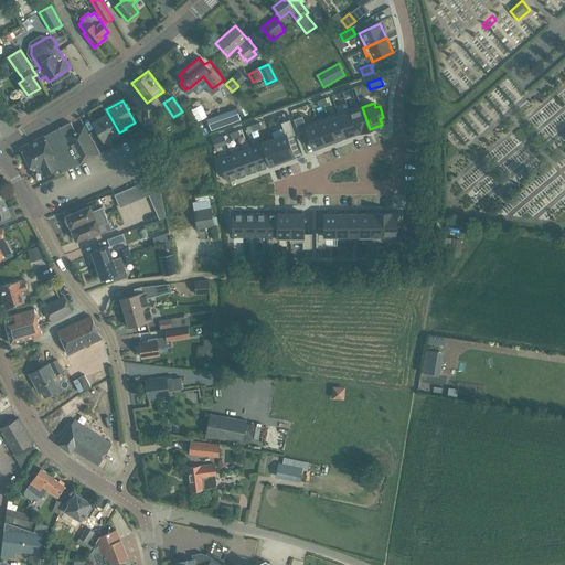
[(370,129),(362,107),(361,105),(349,109),(358,132),(356,132),(358,134),(370,129)]
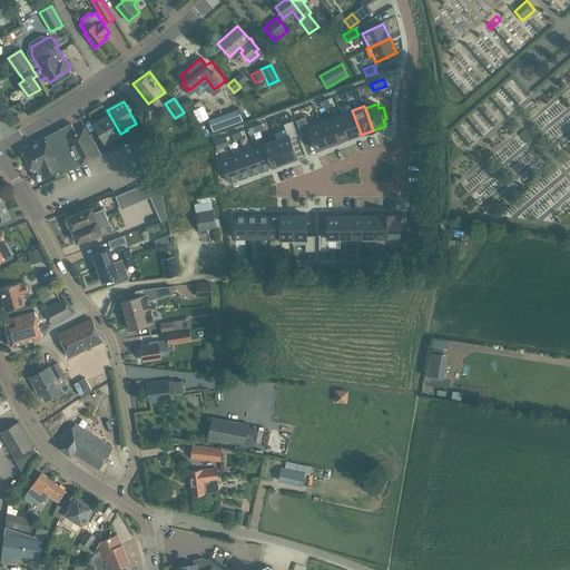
[(239,109),(229,112),(234,125),(244,121),(239,109)]
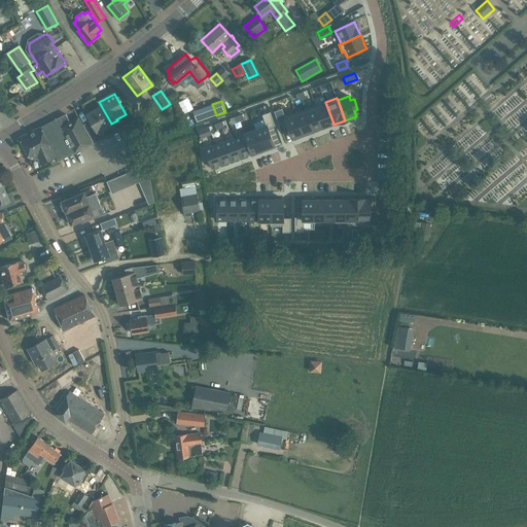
[(111,124),(99,102),(98,103),(100,107),(86,115),(94,128),(86,132),(93,143),(105,136),(102,130),(111,124)]
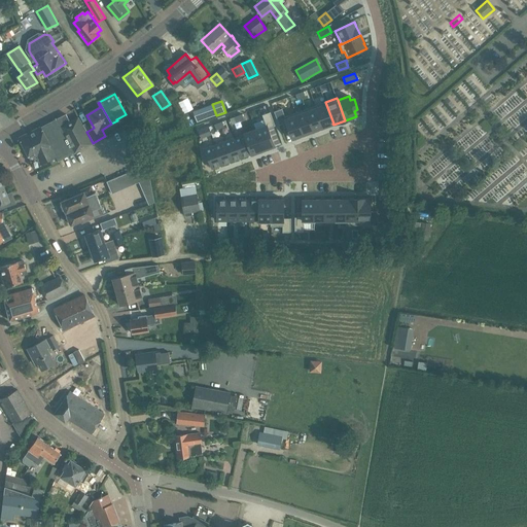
[(334,124),(325,102),(315,105),(323,127),(332,124),(334,124)]
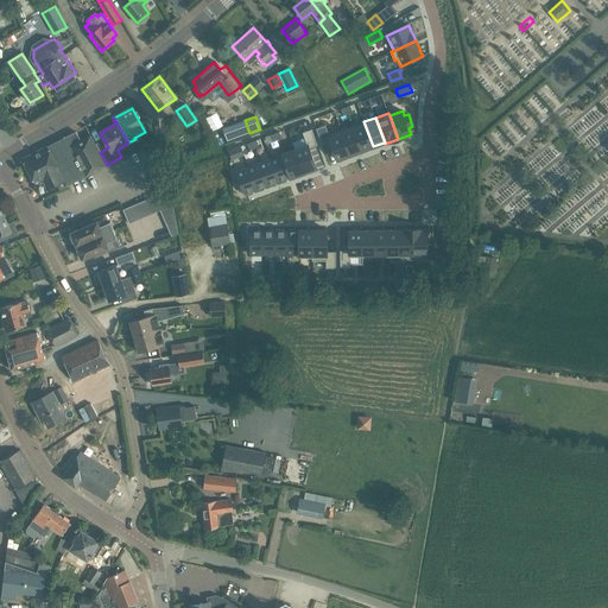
[(373,146),(363,121),(353,126),(362,151),(373,146)]
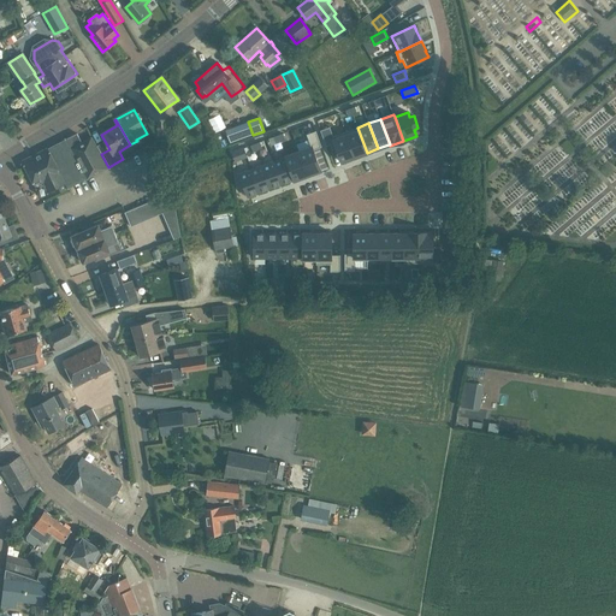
[(355,157),(345,131),(333,136),(330,128),(321,130),(326,146),(335,143),(342,163),(355,157)]
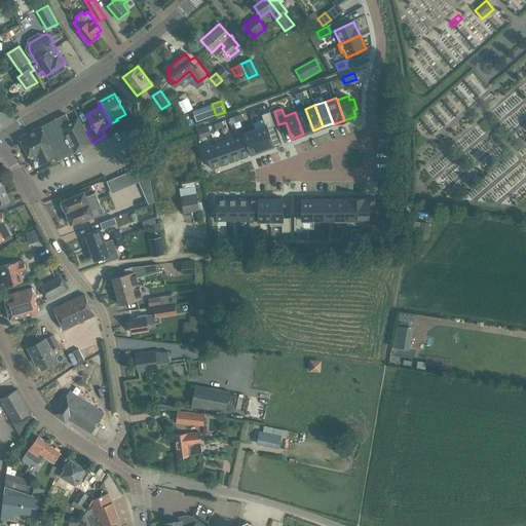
[(313,130),(305,109),(295,112),(303,134),(313,130)]
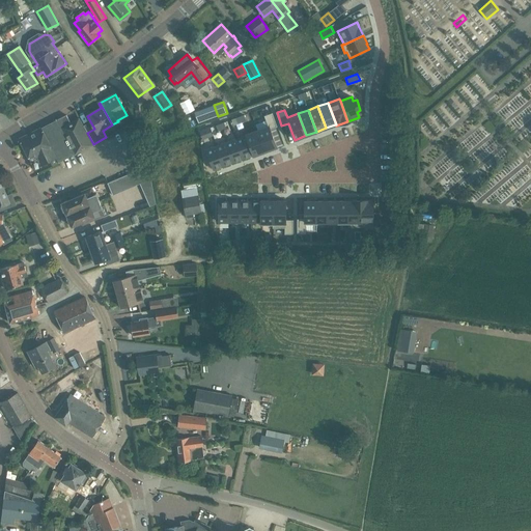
[(277,147),(270,129),(277,127),(272,113),(264,116),(269,127),(257,131),(266,151),(277,147)]
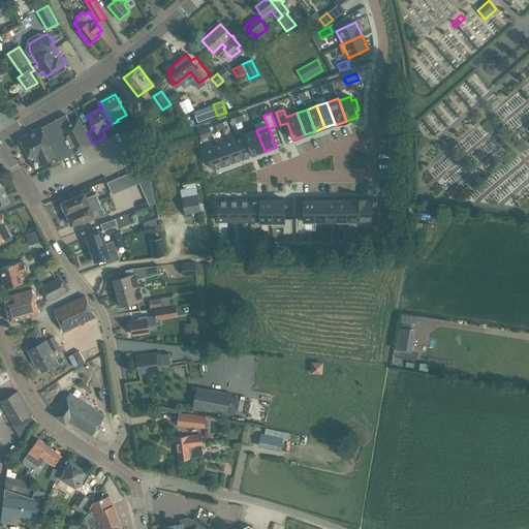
[(66,115),(20,138),(31,161),(37,158),(41,164),(55,158),(58,163),(94,145),(79,118),(70,123),(66,115)]
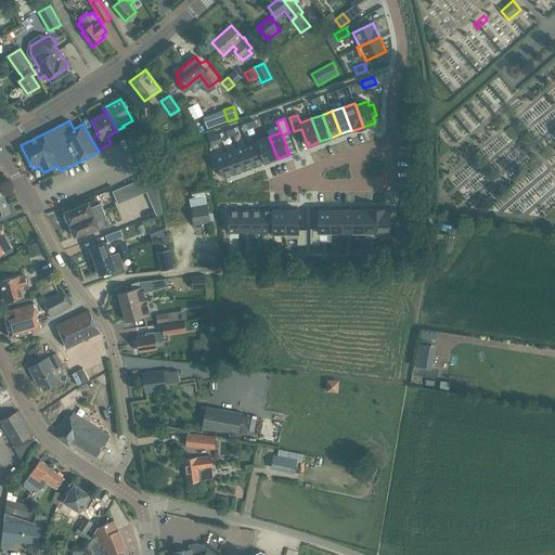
[(222,141),(219,133),(209,138),(211,145),(222,141)]
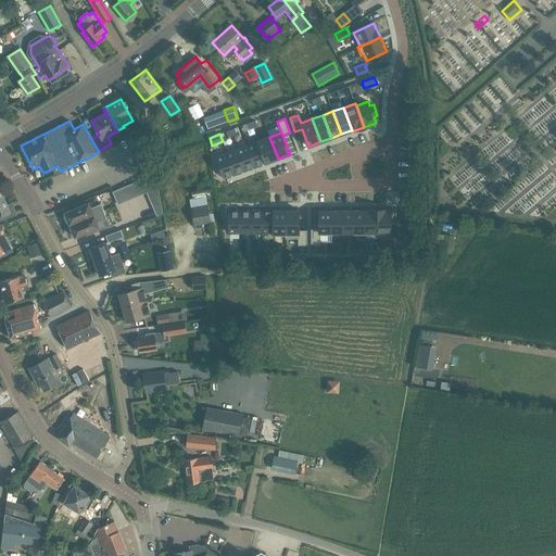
[(278,159),(269,137),(257,141),(258,141),(266,162),(265,162),(266,163),(278,159)]
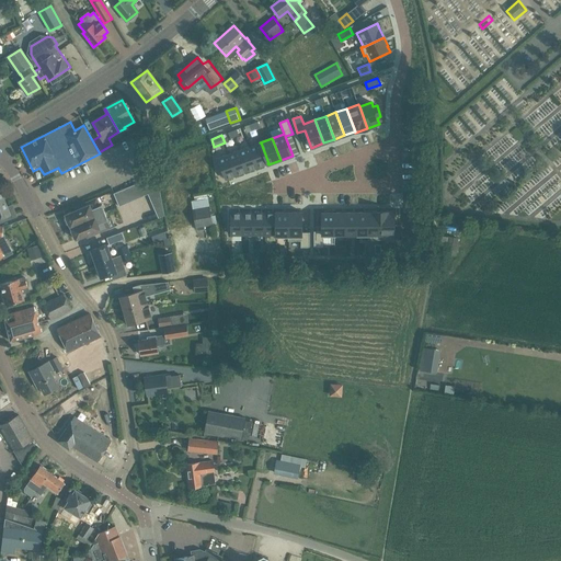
[(167,148),(164,142),(153,146),(156,151),(167,148)]
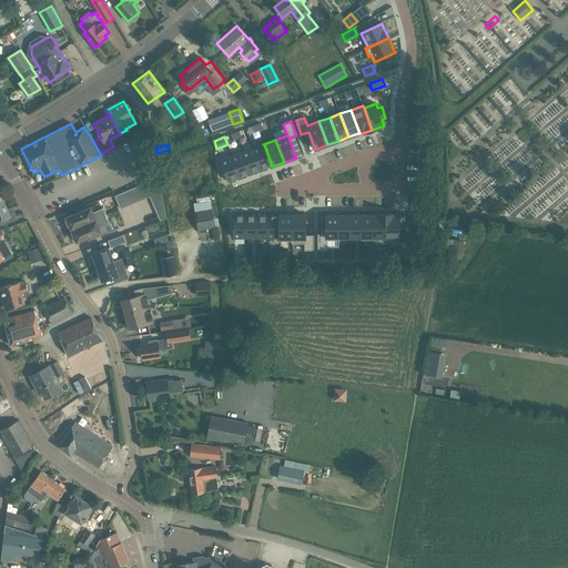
[(272,165),(264,144),(263,144),(253,149),(261,169),(271,165),(272,165)]
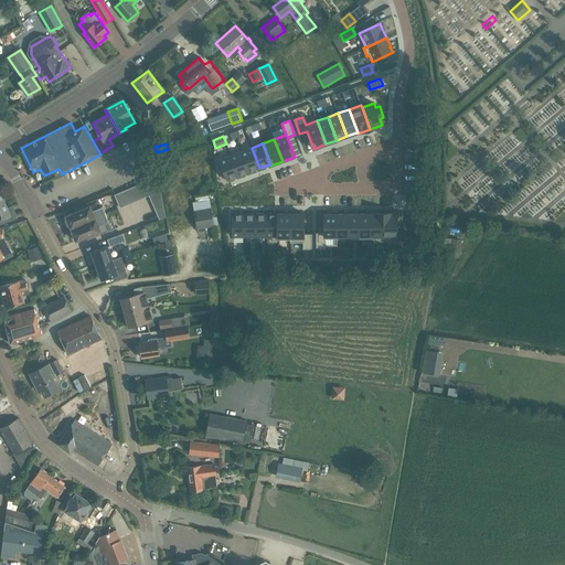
[(259,168),(252,148),(242,151),(249,172),(259,168)]
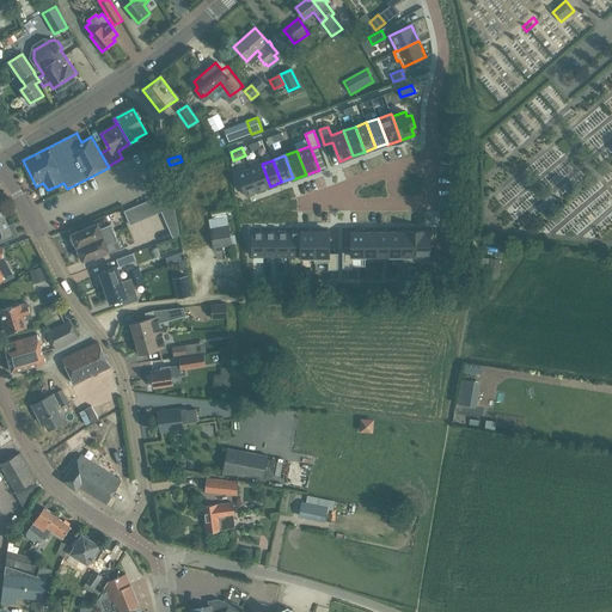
[(270,187),(262,164),(250,169),(258,190),(270,187)]
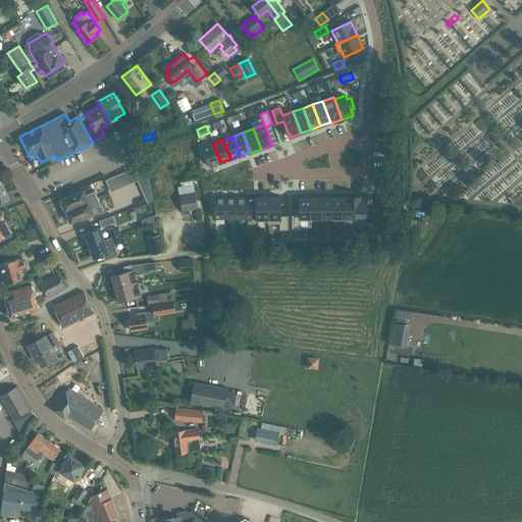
[(220,162),(213,144),(203,148),(210,166),(220,162)]
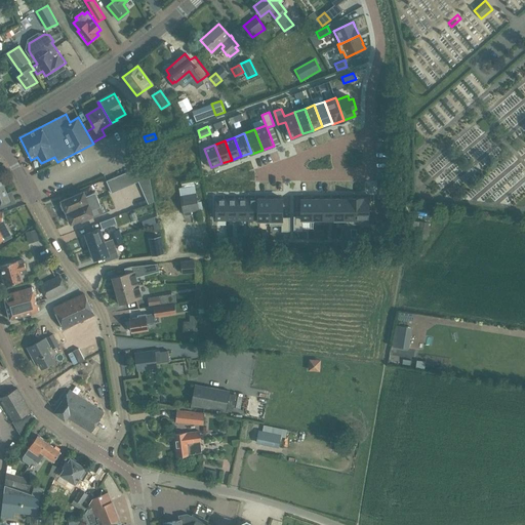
[(155,202),(148,164),(129,171),(134,184),(138,183),(149,205),(155,202)]
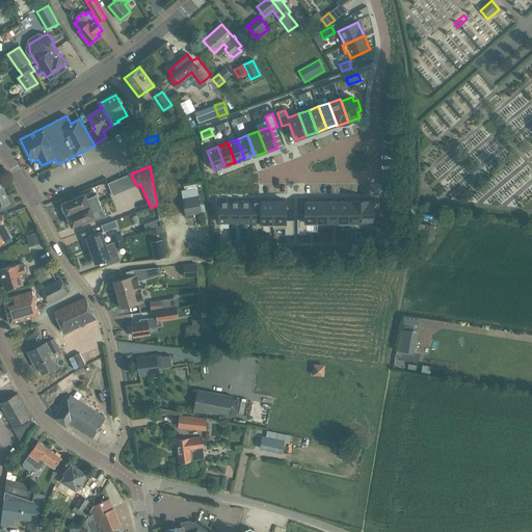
[(6,196),(0,180),(0,207),(6,205),(7,209),(16,206),(11,194),(6,196)]
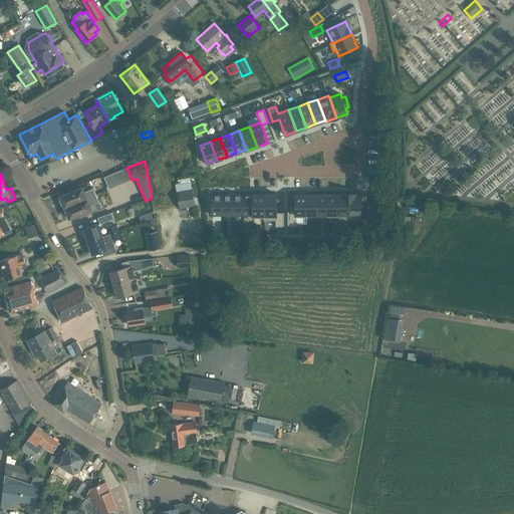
[(73,189),(74,191),(59,197),(69,220),(83,214),(84,216),(100,209),(97,203),(98,202),(92,188),(90,189),(88,182),(73,189)]
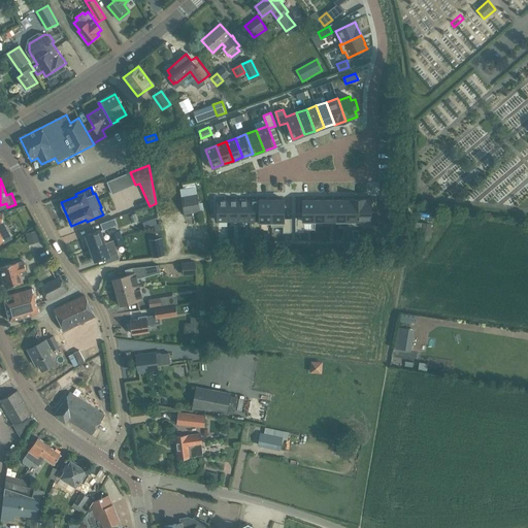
[(197,194),(180,197),(185,215),(200,211),(197,194)]
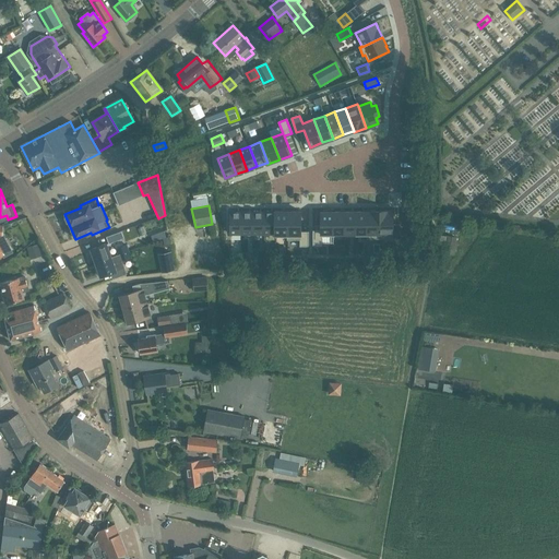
[(288,237),(288,211),(275,211),(275,212),(275,234),(275,237),(287,237),(288,237)]
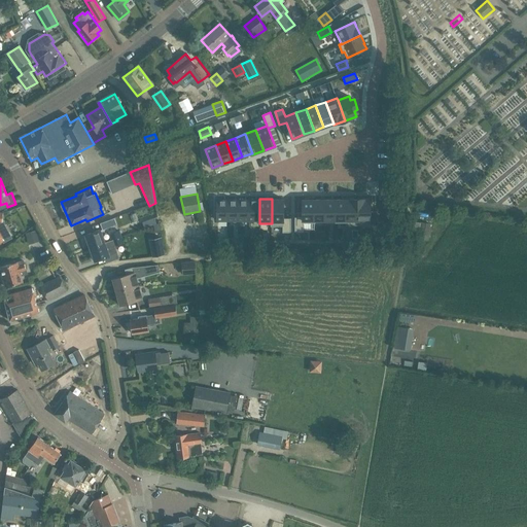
[(283,218),(283,199),(272,199),(272,223),(271,223),(271,226),(283,226),(283,232),(291,232),(291,218),(283,218)]
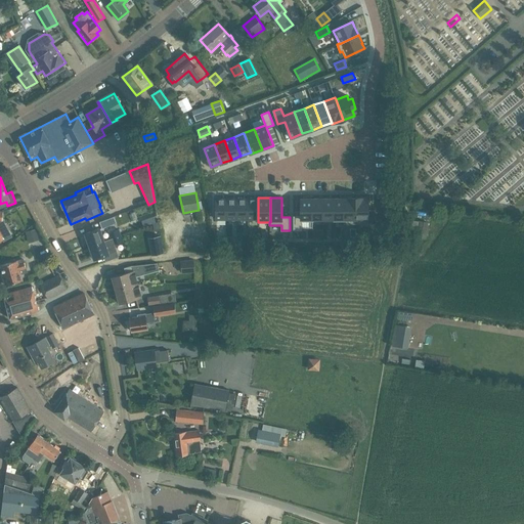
[(356,224),(356,198),(344,198),(344,199),(344,221),(344,224),(356,224)]
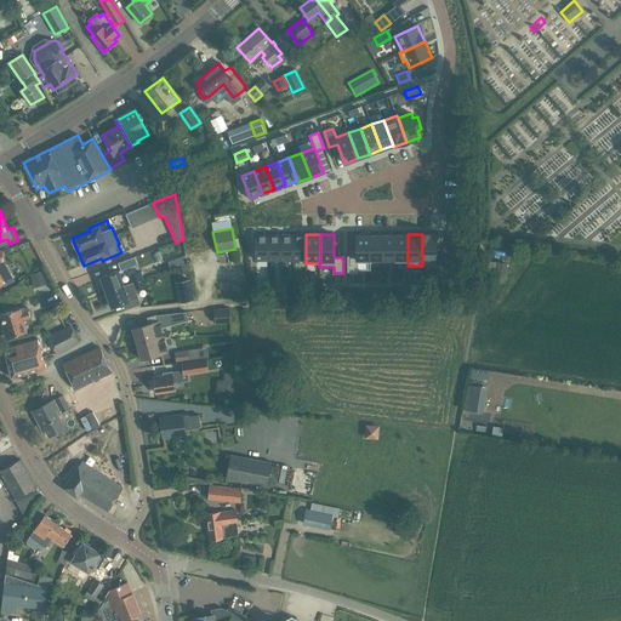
[(445,266),(445,249),(437,249),(437,234),(422,234),(422,266),(445,266)]
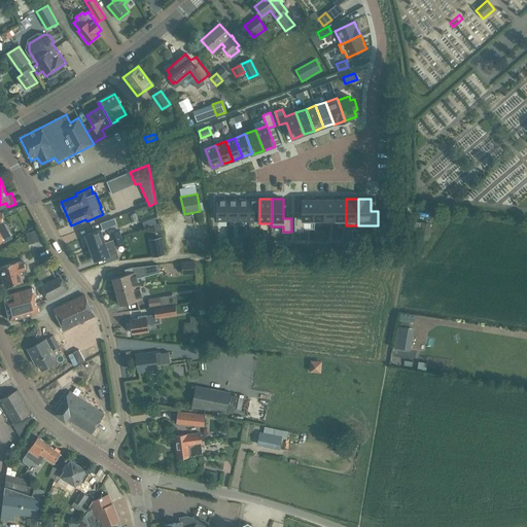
[(229,220),(229,200),(217,200),(217,220),(229,220)]
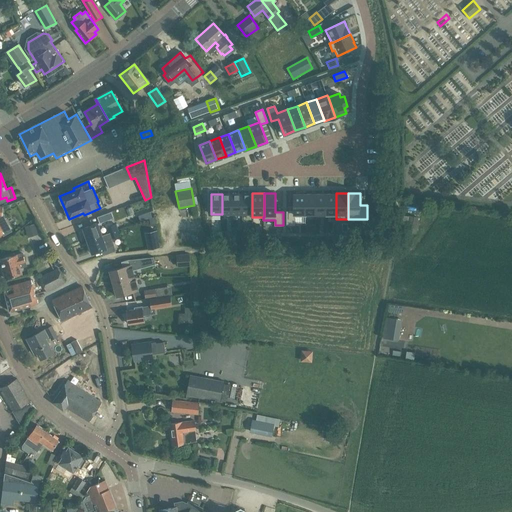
[(232,214),(232,194),(222,194),(222,214),(232,214)]
